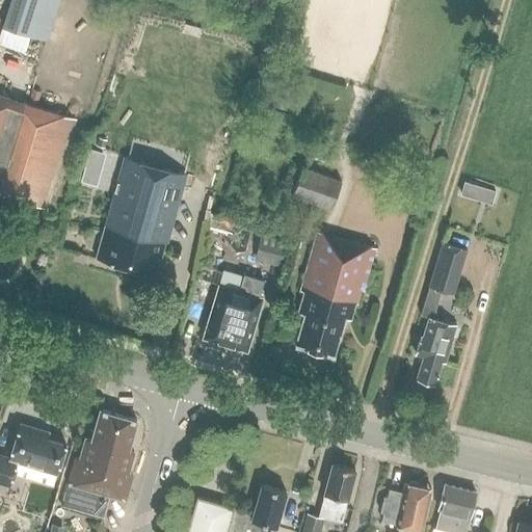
[(29,35),(1,26),(0,30),(0,45),(24,52),(29,35)]
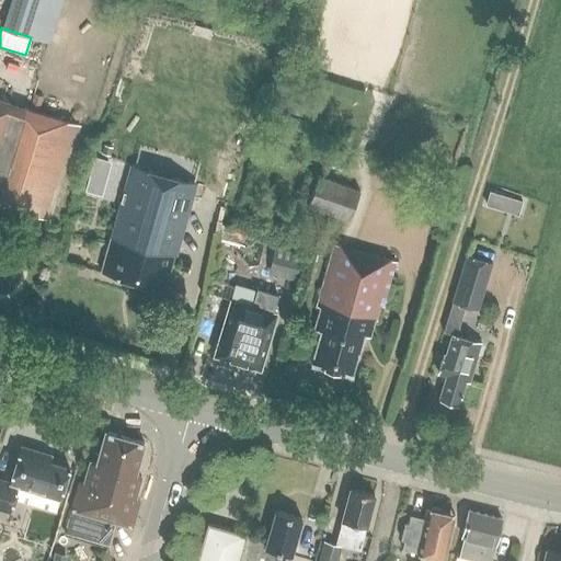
[(286,81),(278,106),(307,116),(315,91),(286,81)]
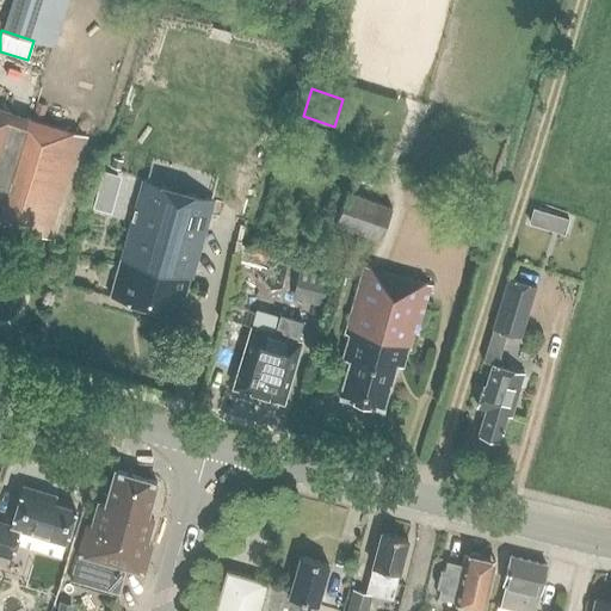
[(44,118),(48,106),(37,104),(35,115),(44,118)]
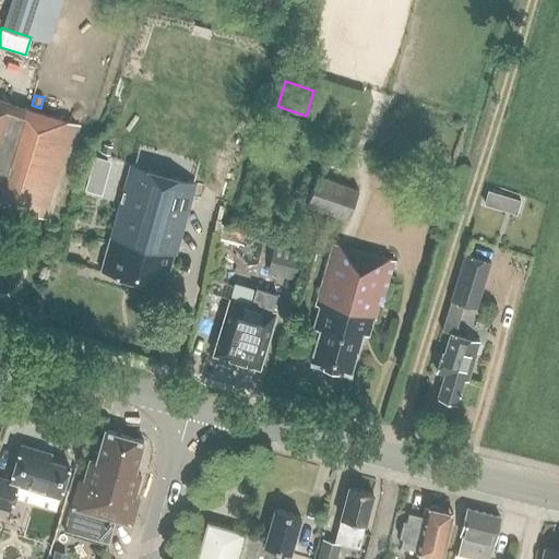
[(0,204),(48,219),(78,126),(0,99),(0,204)]
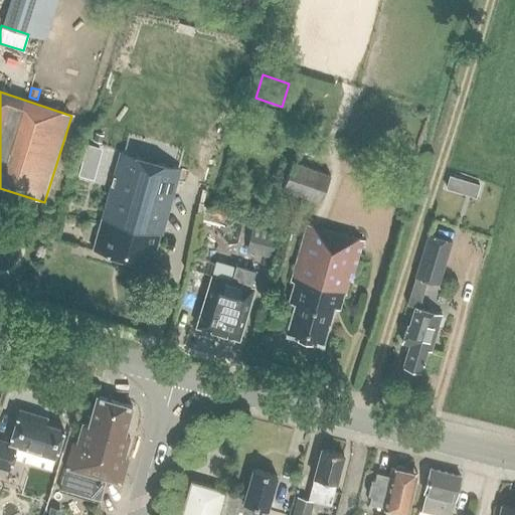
[(100,145),(103,136),(95,134),(92,143),(100,145)]
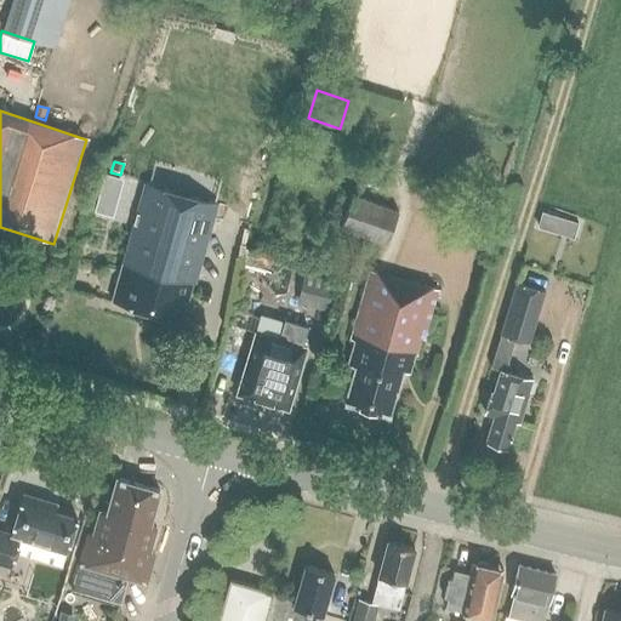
[(144,184),(112,302),(178,320),(184,301),(187,302),(192,283),(194,283),(217,204),(144,184)]
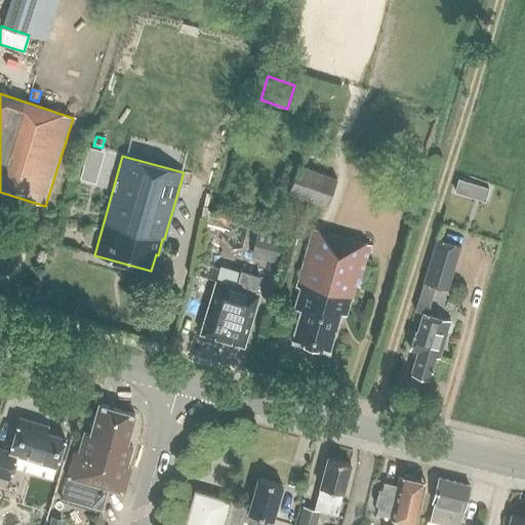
[(297,165),(288,194),(327,206),(336,177),(297,165)]
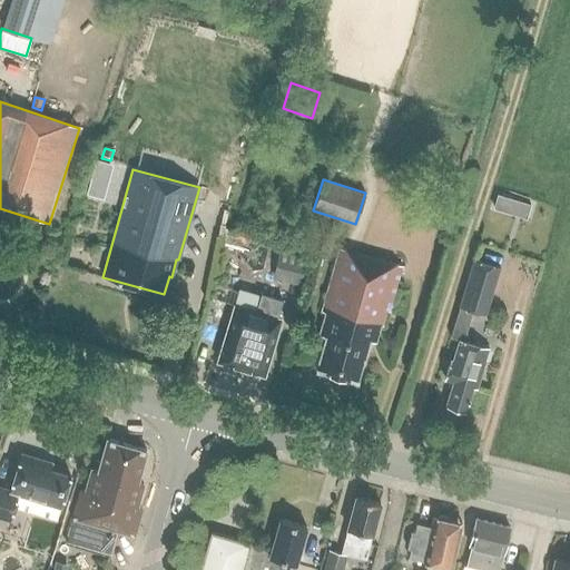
[(504,212),(509,198),(498,195),(493,208),(504,212)]
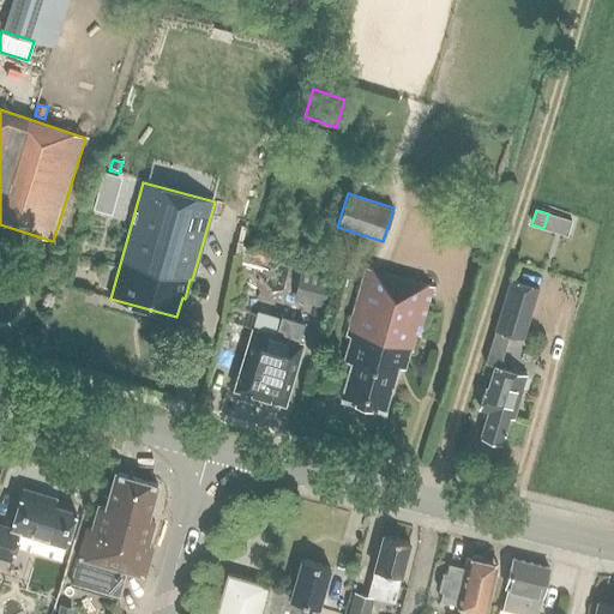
[(433,287),(399,277),(366,268),(347,336),(350,337),(343,361),(350,363),(341,397),(362,403),(384,410),(391,386),(392,386),(398,367),(404,369),(410,350),(411,351),(416,335),(419,336),(433,287)]
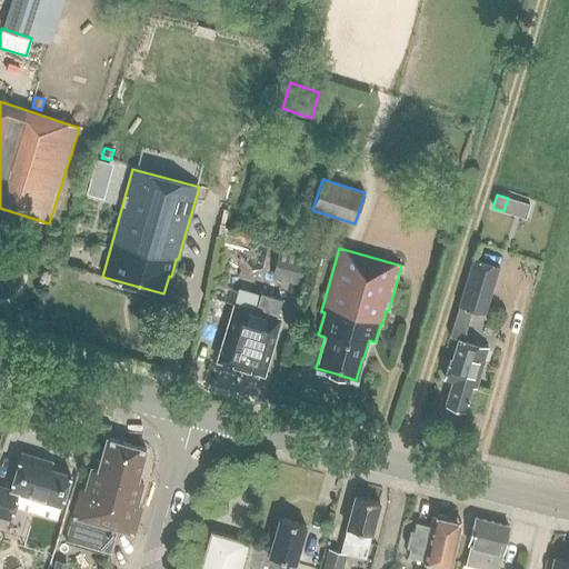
[(281,249),(272,278),(301,286),(309,257),(281,249)]
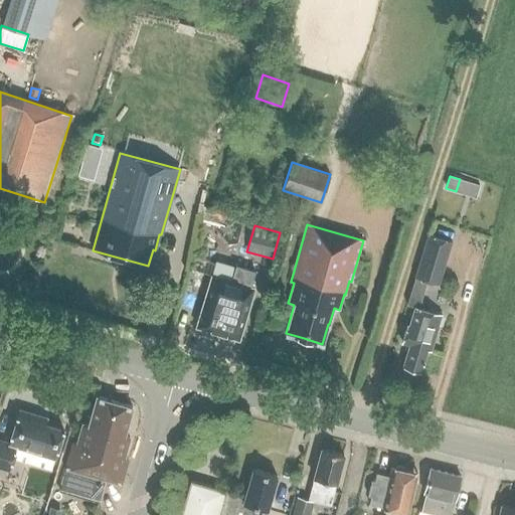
[(440,284),(453,242),(428,235),(426,234),(414,278),(440,285),(440,284)]
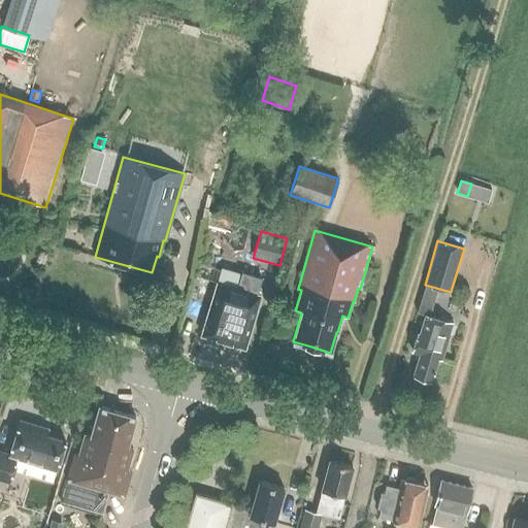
[(178,257),(180,248),(169,244),(167,254),(178,257)]
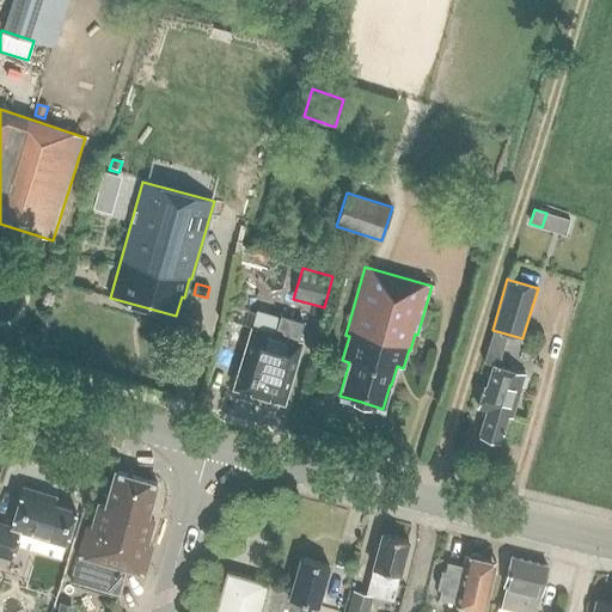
[(251,329),(233,389),(283,404),(301,343),(306,325),(280,317),(275,336),(251,329)]
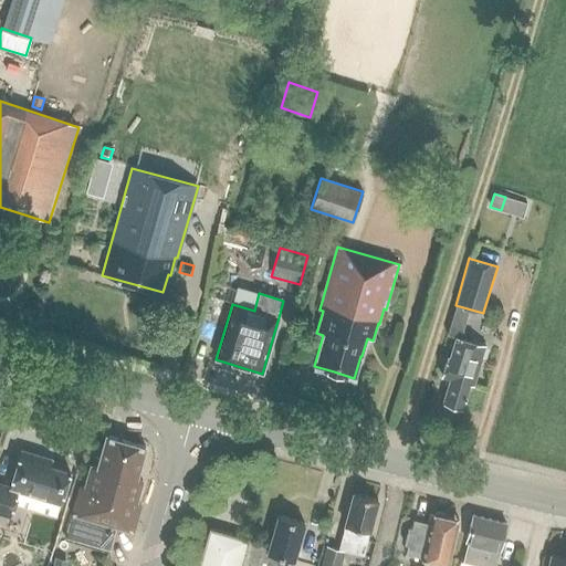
[(479,363),(480,359),(483,360),(485,358),(488,350),(486,348),(484,347),(484,346),(457,337),(451,355),(450,358),(448,357),(441,377),(450,379),(443,404),(462,409),(469,385),(473,387),(480,364),(479,363)]
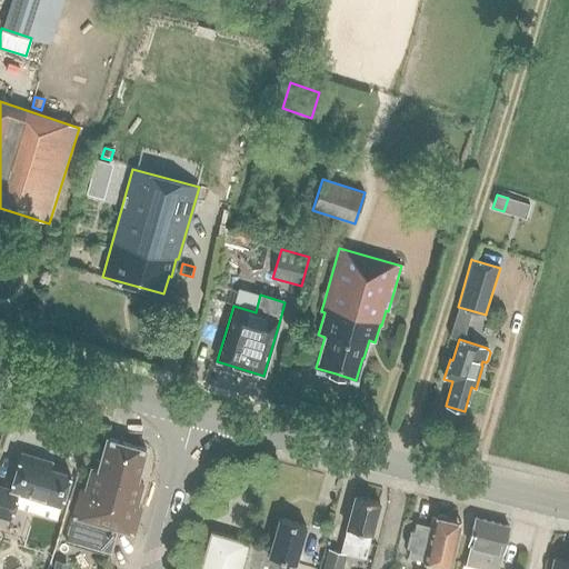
[(80,490),(72,517),(133,535),(141,508),(137,507),(143,485),(137,482),(146,450),(107,439),(98,471),(91,469),(85,491),(80,490)]
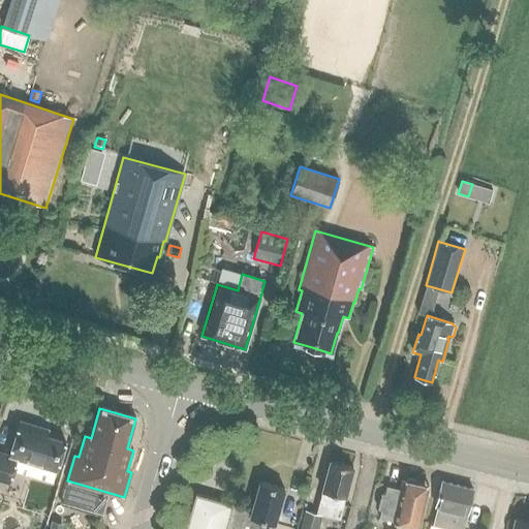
[(53,483),(56,471),(65,441),(35,433),(37,427),(20,422),(9,456),(0,453),(0,479),(9,484),(13,471),(53,483)]
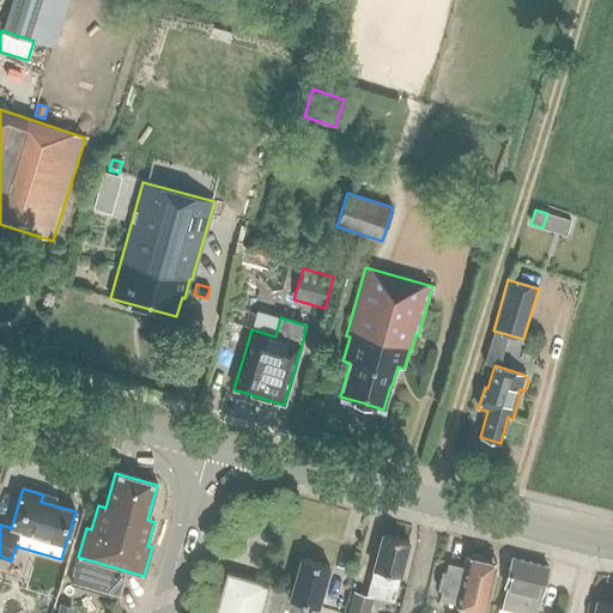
[(382,535),(366,595),(375,598),(393,602),(408,542),(382,535)]
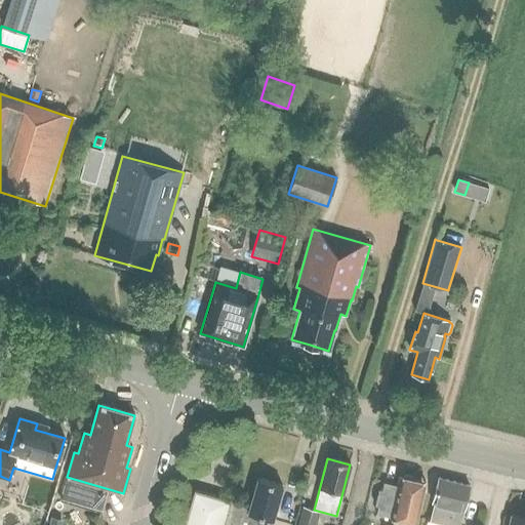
[(403,521),(401,524),(414,524),(415,524),(426,482),(399,477),(397,486),(384,483),(381,491),(378,490),(375,507),(378,507),(376,515),(403,521)]
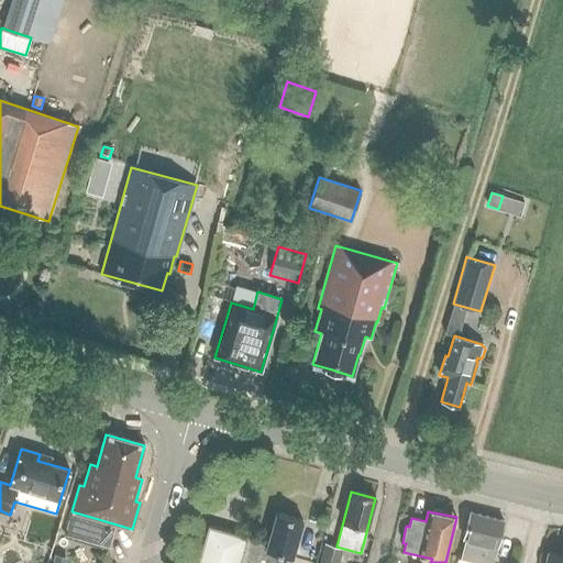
[(268,553),(265,562),(288,562),(290,558),(291,558),(302,521),(276,514),(267,544),(268,544),(266,552),(268,553)]
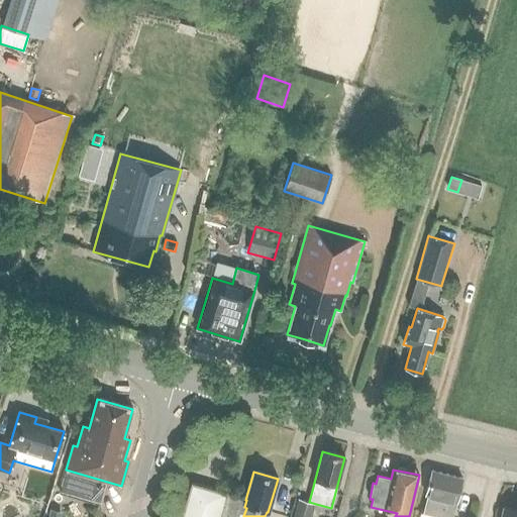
[(452,516),(462,479),(431,472),(425,495),(427,495),(421,516),(452,516)]
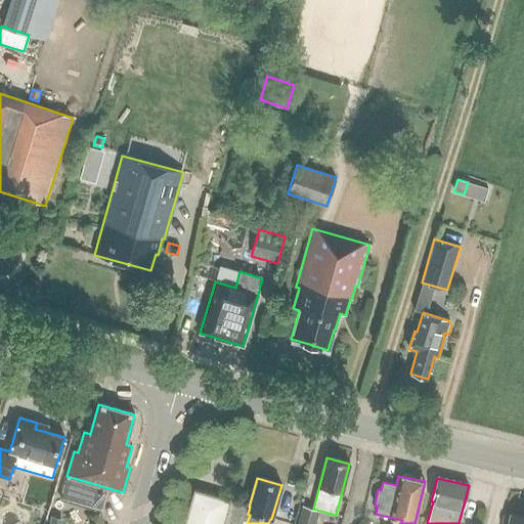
[(247,523),(250,515),(248,514),(250,507),(249,507),(229,500),(193,490),(185,518),(179,516),(176,523),(247,523)]
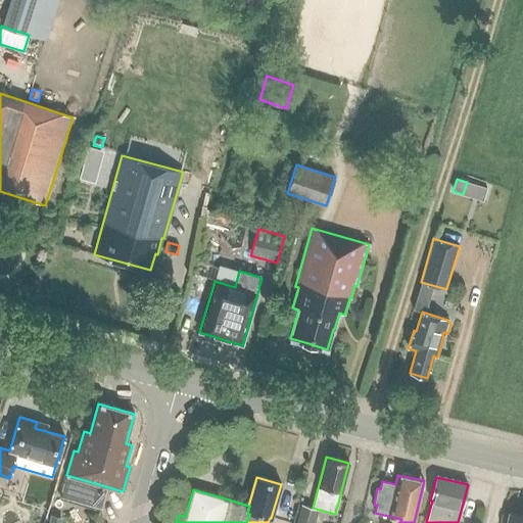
[(302,505),(297,522),(316,522),(320,510),(313,508),(302,505)]
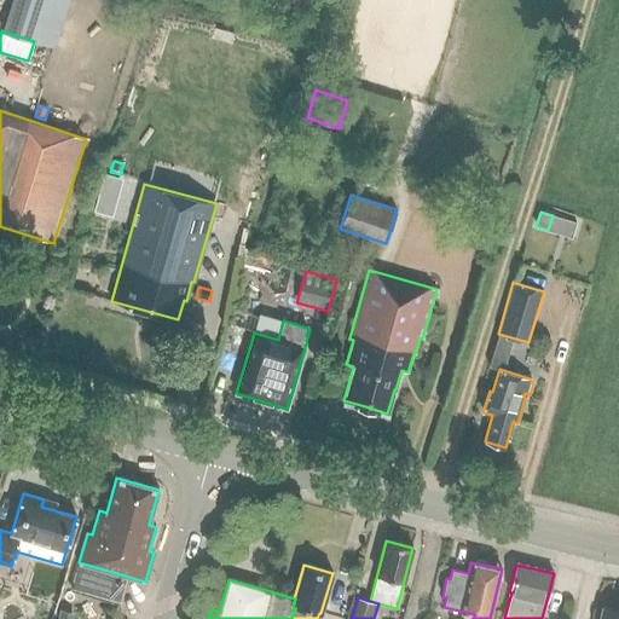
[(618,618),(618,611),(602,607),(600,618),(618,618)]
